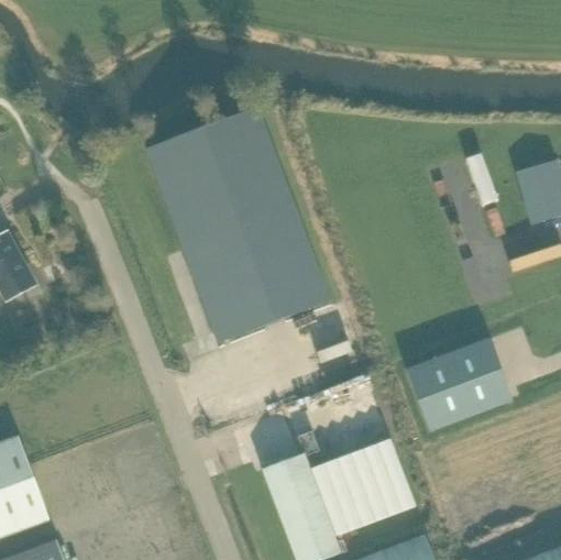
[(219,340),(330,299),(259,107),(147,149),(219,340)]
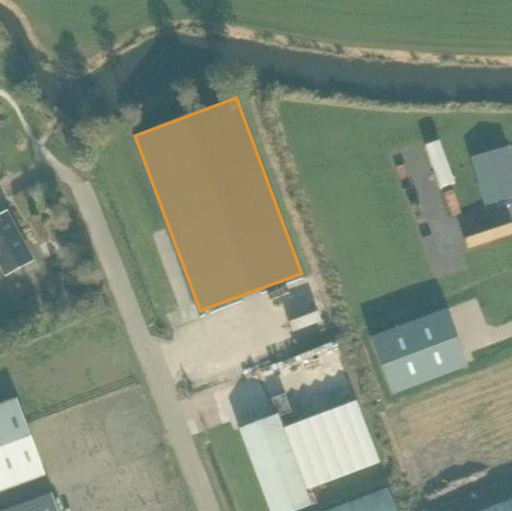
[(509,151),(461,156),(464,178),(511,172),(511,165),(509,151)]
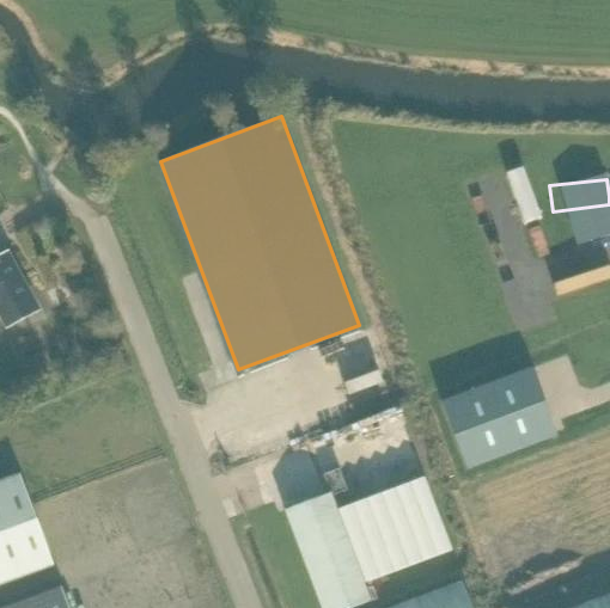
[(0,308),(4,317),(34,300),(8,252),(0,256),(0,308)]
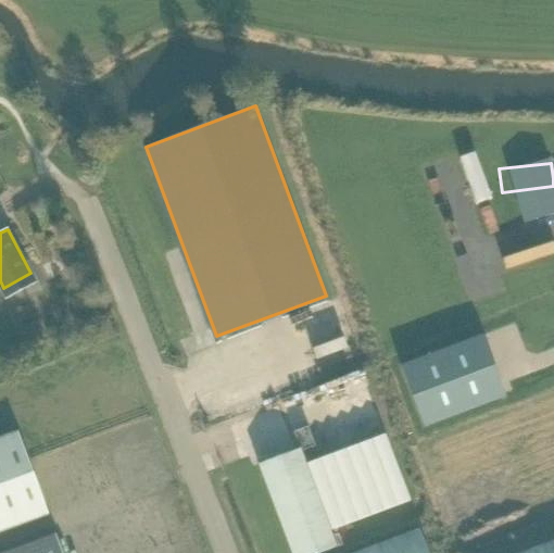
[(479,335),(398,365),(422,426),(502,396),(479,335)]
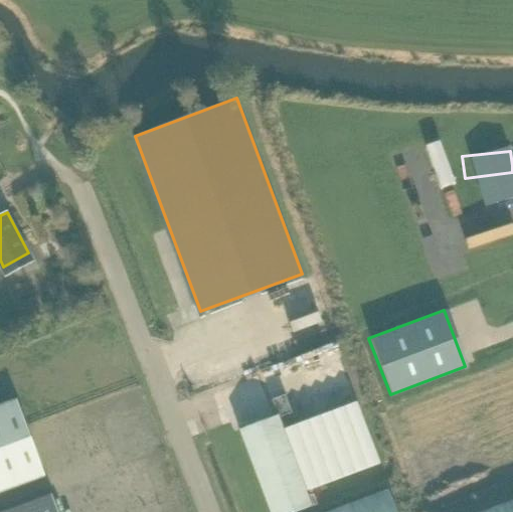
[(273,398),(279,413),(292,408),(287,393),(273,398)]
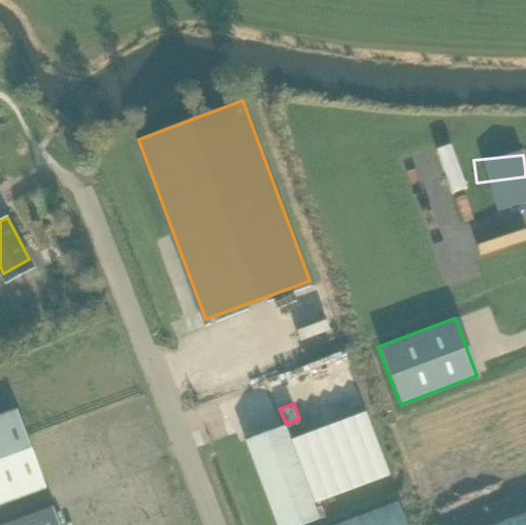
[(0,503),(46,487),(18,408),(0,415),(0,503)]
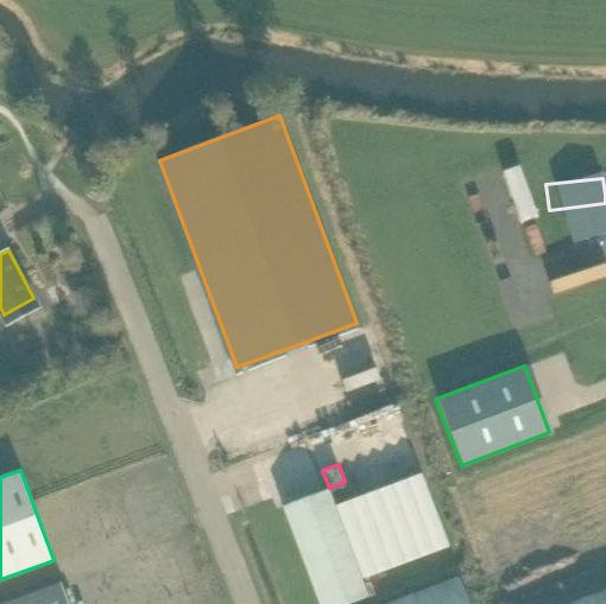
[(336,506),(329,489),(284,506),(321,603),(345,603),(368,596),(363,578),(449,545),(422,472),(336,506)]
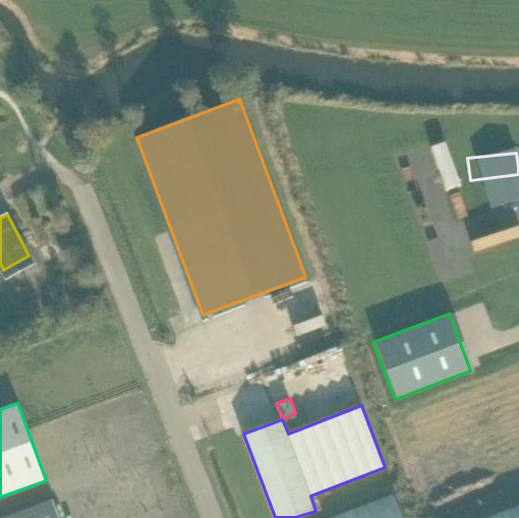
[(402,517),(394,494),(330,517),(402,517)]
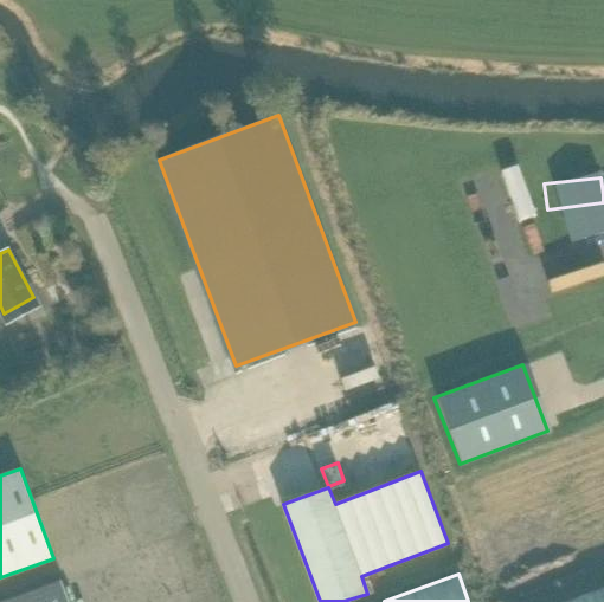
[(69,601),(62,581),(0,601),(69,601)]
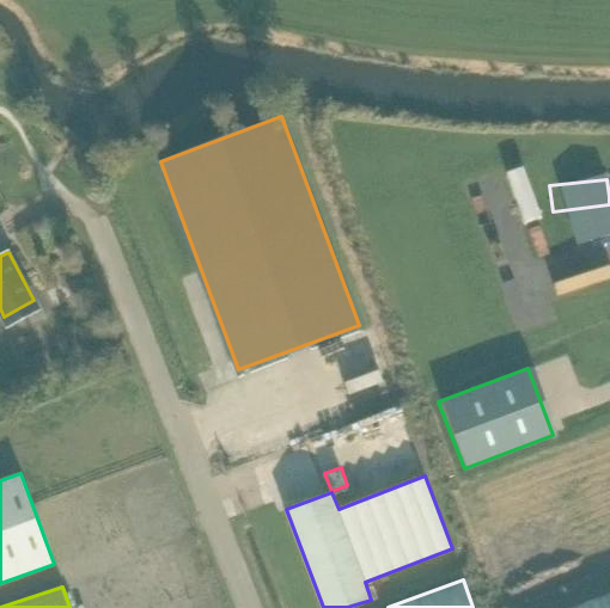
[(609,594),(573,607),(609,607),(609,594)]
